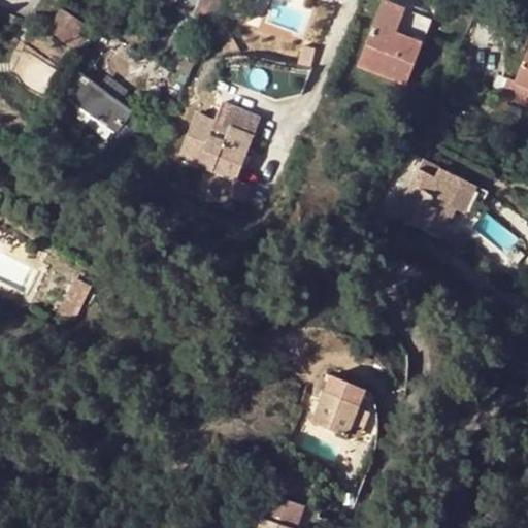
[(434,20),(385,0),(384,0),(358,67),(407,86),(434,20)]
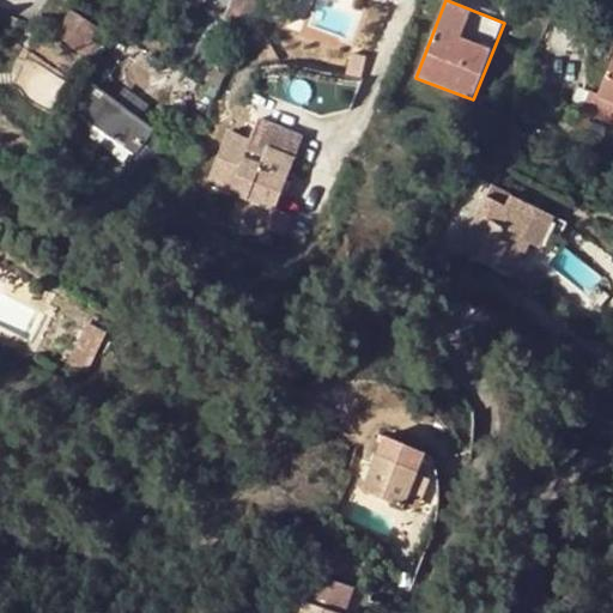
[(71,10),(56,32),(80,49),(87,37),(95,26),(71,10)]
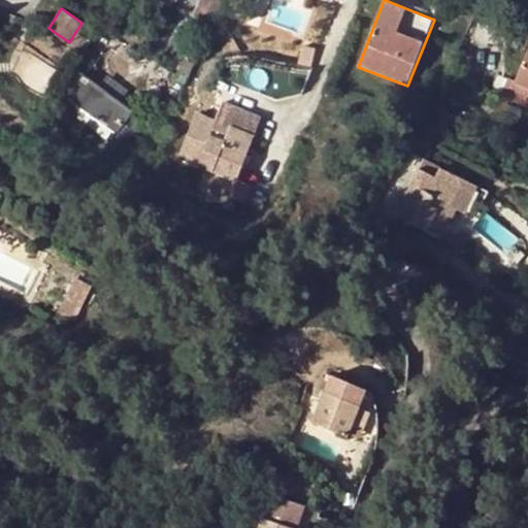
[(75,32),(69,42),(67,45),(80,55),(89,42),(75,32)]
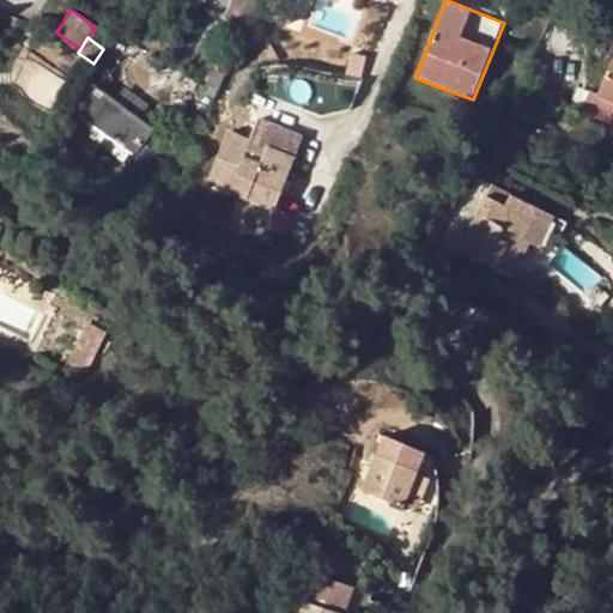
[(612,61),(599,96),(589,91),(581,110),(612,125),(612,61)]
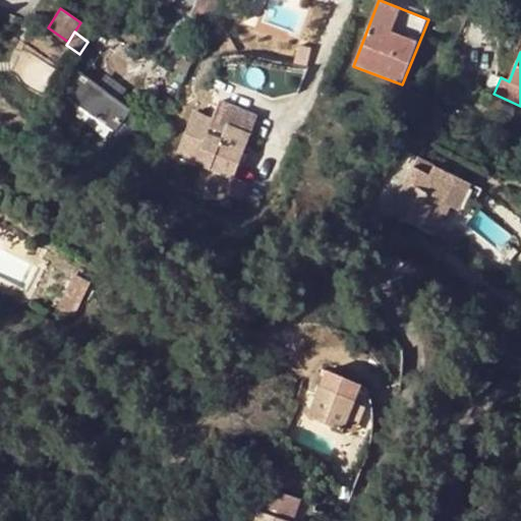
[(130,111),(79,73),(64,95),(116,131),(130,111)]
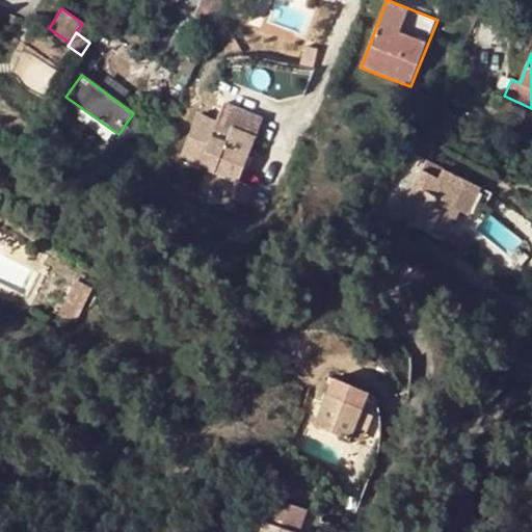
[(111,77),(104,88),(122,101),(130,89),(111,77)]
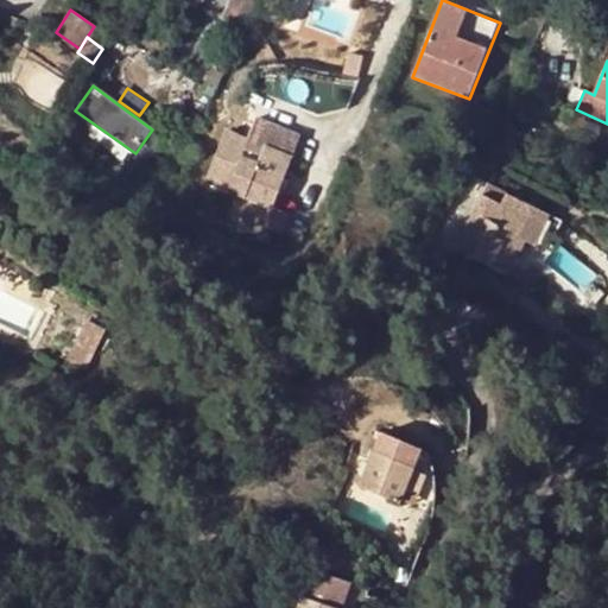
[(254,130),(251,143),(296,159),(301,149),(254,130)]
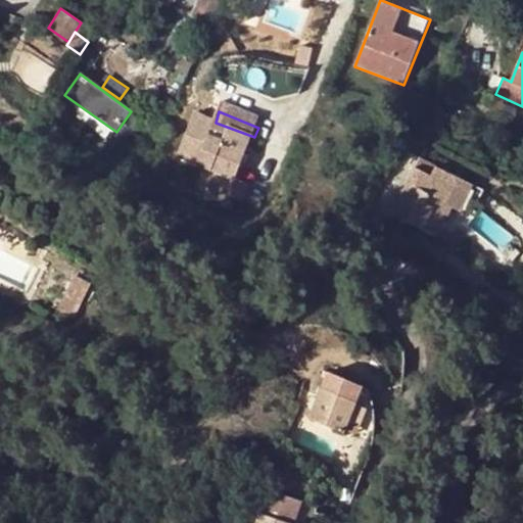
[(238,182),(254,137),(216,123),(197,115),(181,159),(205,170),(200,186),(245,203),(251,187),(238,182)]
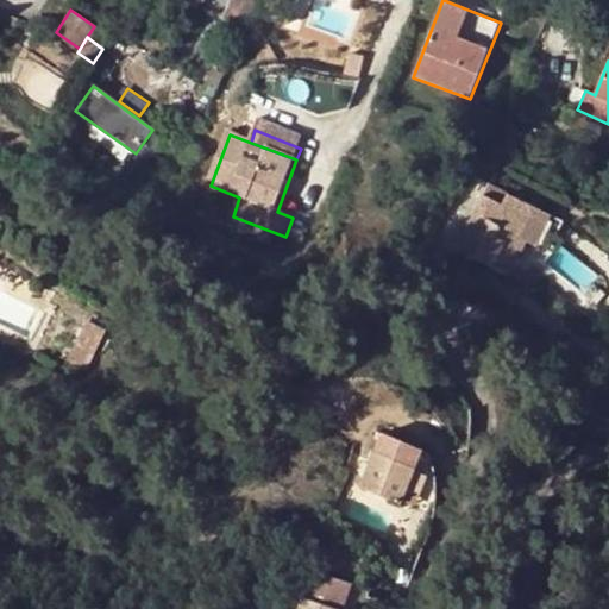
[(479,199),(453,256),(506,281),(522,244),(515,242),(520,231),(545,243),(553,224),(502,198),(498,208),(479,199)]
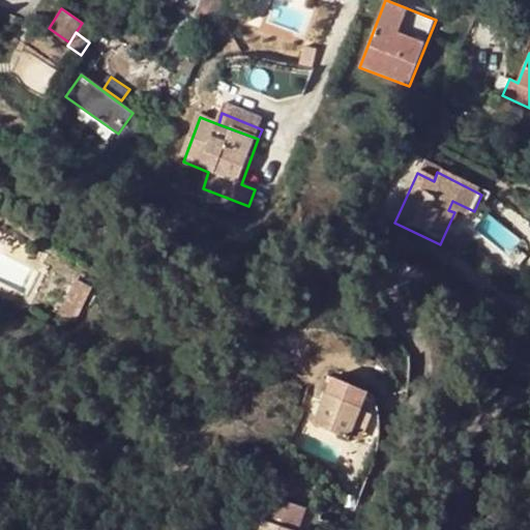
[(59,270),(41,305),(58,315),(77,280),(59,270)]
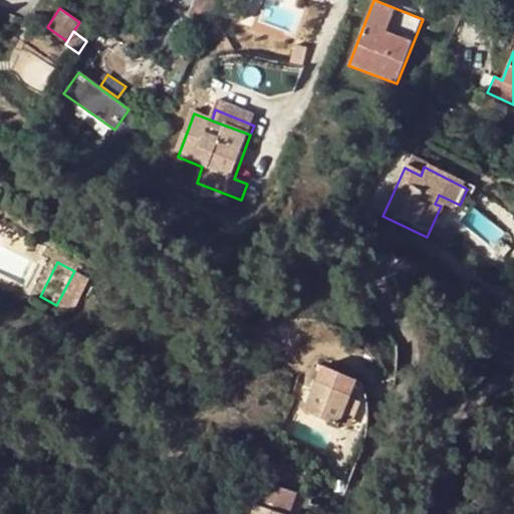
[(358,379),(321,364),(304,411),(339,426),(343,416),(351,397),(358,379)]
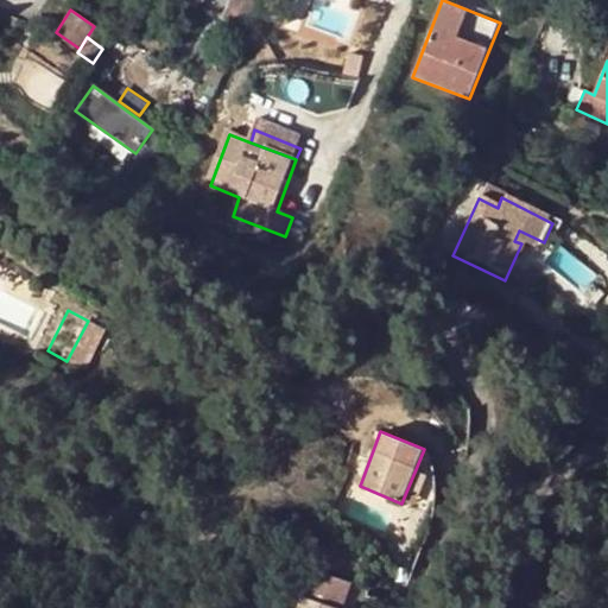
[(428,475),(416,469),(406,492),(419,496),(428,475)]
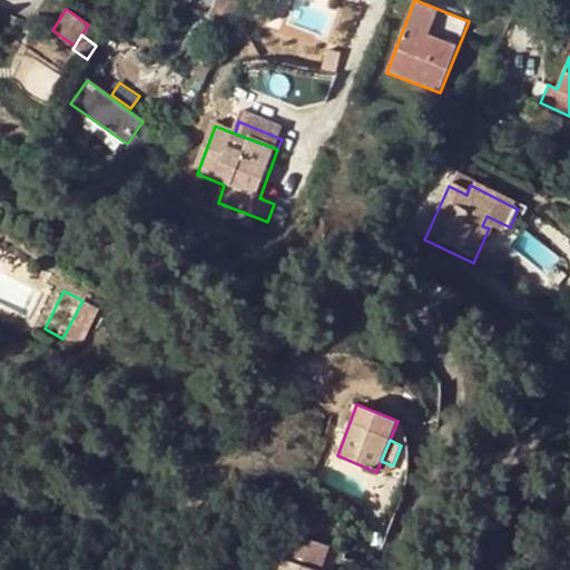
[(312,569),(283,559),(278,569),(312,569)]
